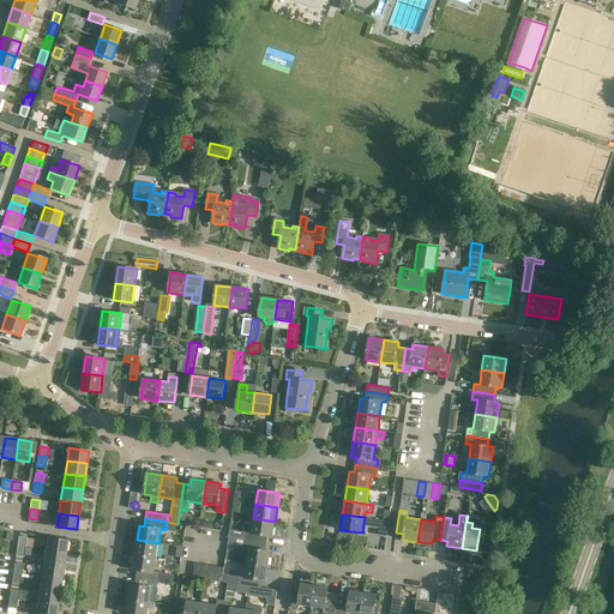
[(275,522),(253,518),(251,533),(246,531),(245,540),(266,543),(268,536),(272,537),(275,522)]
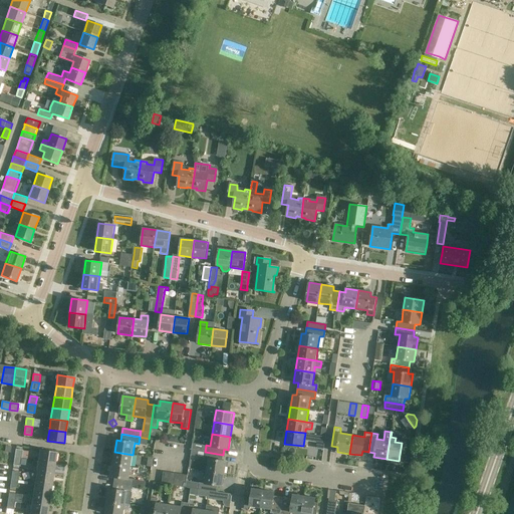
[(15,449),(14,457),(21,459),(22,450),(15,449)]
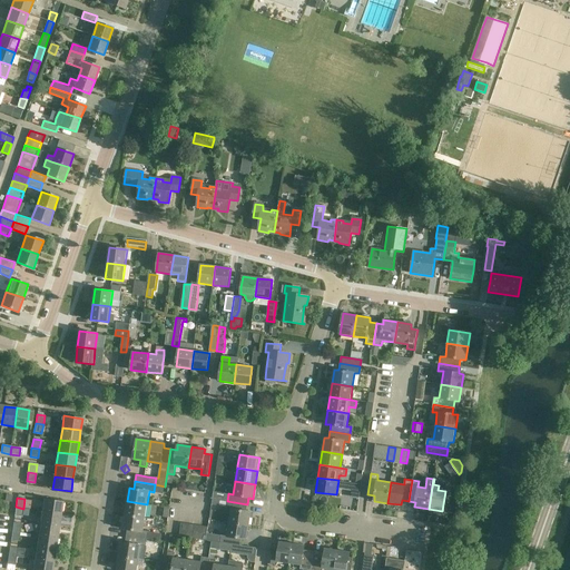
[(42,511),(61,513),(62,501),(45,499),(42,511)]
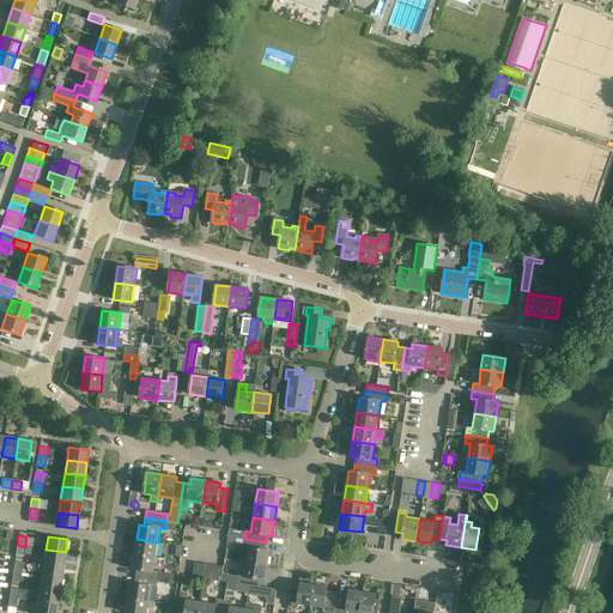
[(137,539),(134,553),(156,557),(158,542),(137,539)]
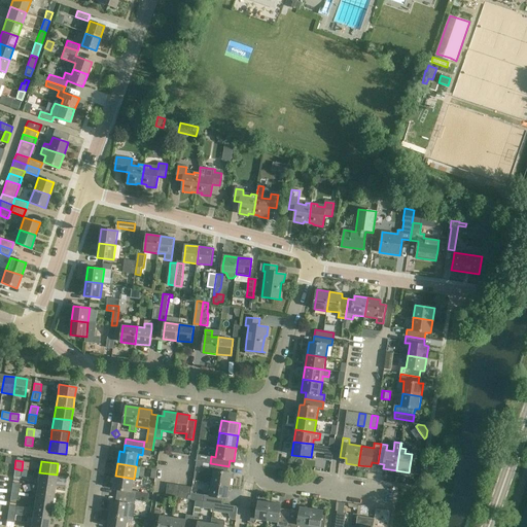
[(211,483),(231,486),(233,473),(227,472),(229,466),(210,463),(209,470),(213,470),(211,483)]
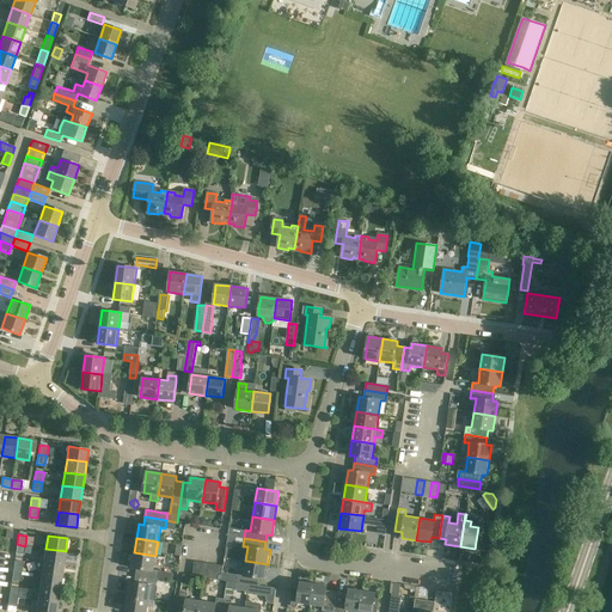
[(24,556),(25,546),(17,544),(16,555),(24,556)]
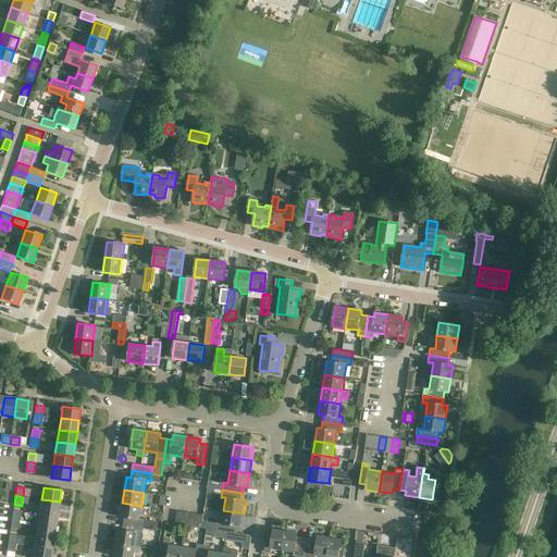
[(58,514),(60,502),(41,499),(39,511),(58,514)]
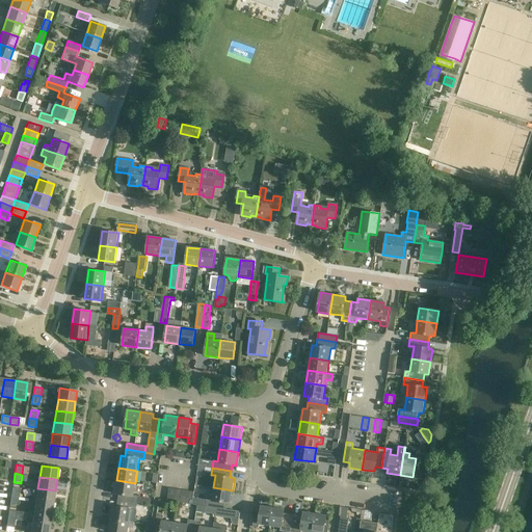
[(137,503),(150,505),(154,505),(155,501),(151,500),(151,499),(134,496),(135,483),(116,480),(114,494),(118,494),(117,500),(137,503)]
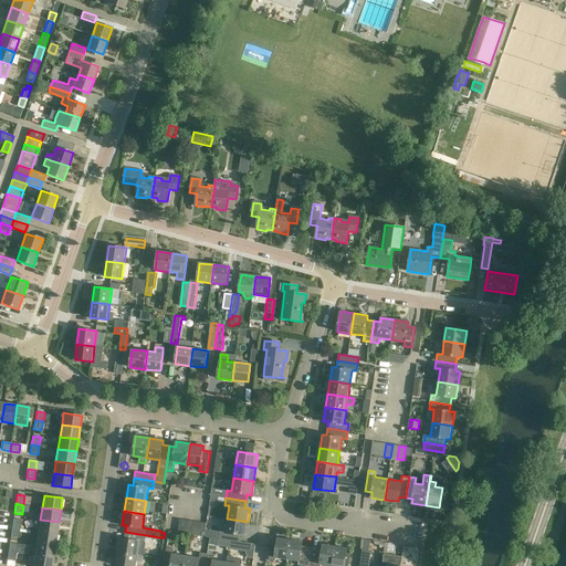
[(21,520),(13,519),(12,527),(20,528),(21,520)]
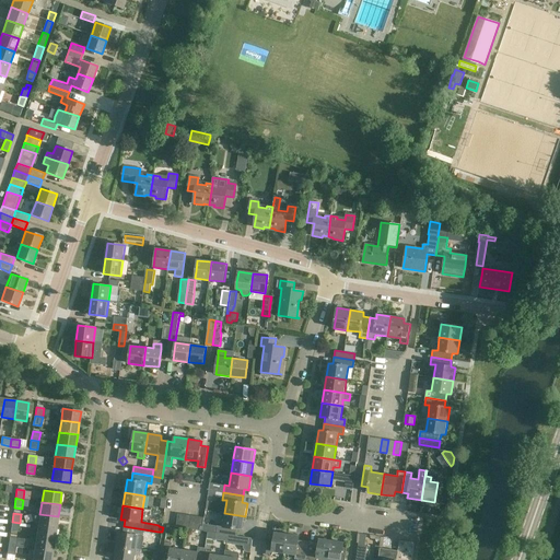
[(176,526),(184,527),(185,514),(178,513),(176,526)]
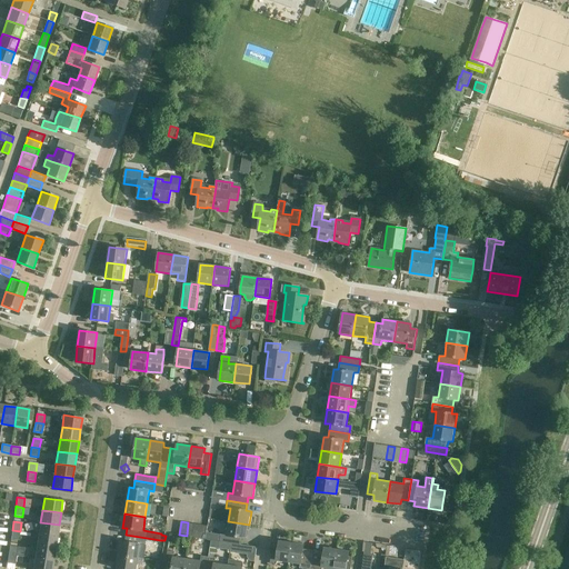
[(206,539),(220,541),(240,545),(241,538),(247,538),(249,525),(228,521),(226,535),(221,533),(221,535),(207,532),(206,539)]
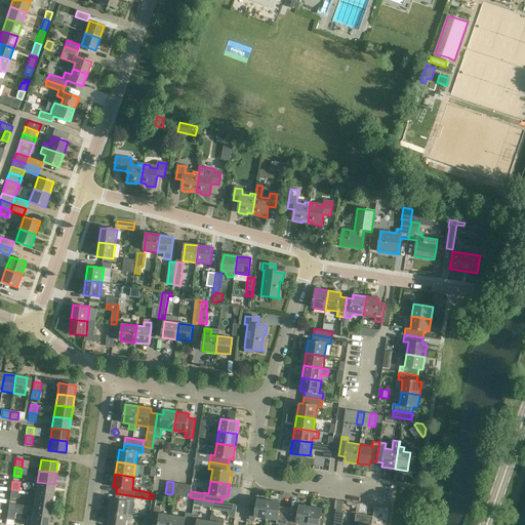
[(36,493),(52,495),(54,484),(37,482),(36,493)]
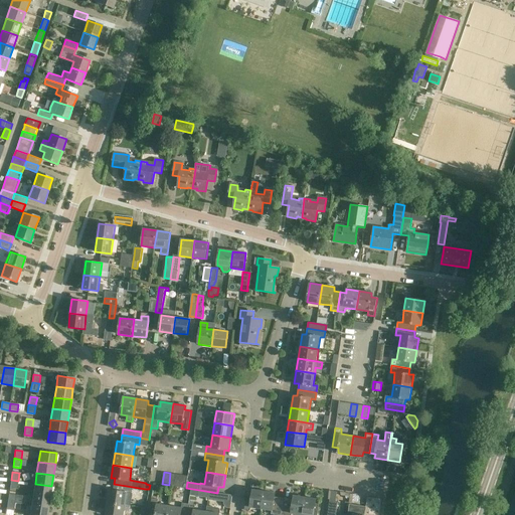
[(17,489),(18,481),(11,480),(10,488),(17,489)]
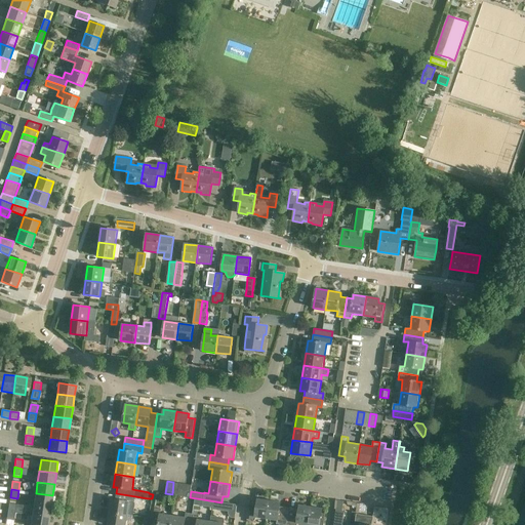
[(51,507),(52,495),(36,493),(34,505),(51,507)]
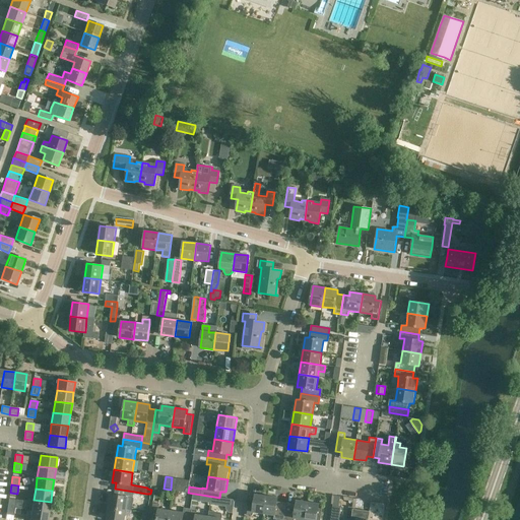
[(133,499),(134,492),(115,489),(115,495),(110,495),(108,507),(127,510),(128,498),(133,499)]
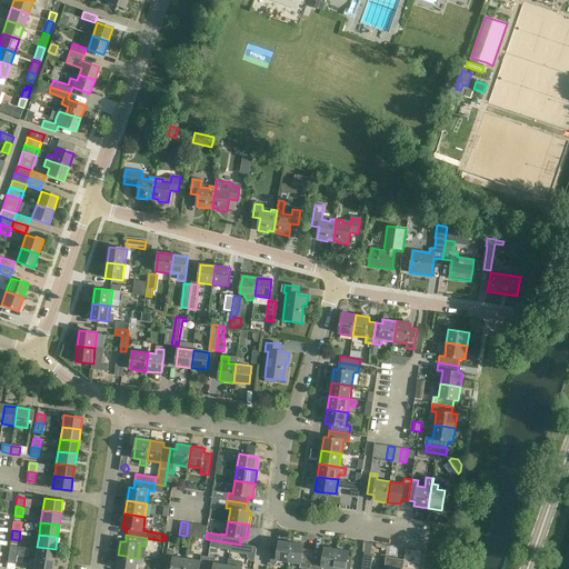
[(219,548),(229,549),(240,551),(240,545),(220,541),(219,548)]
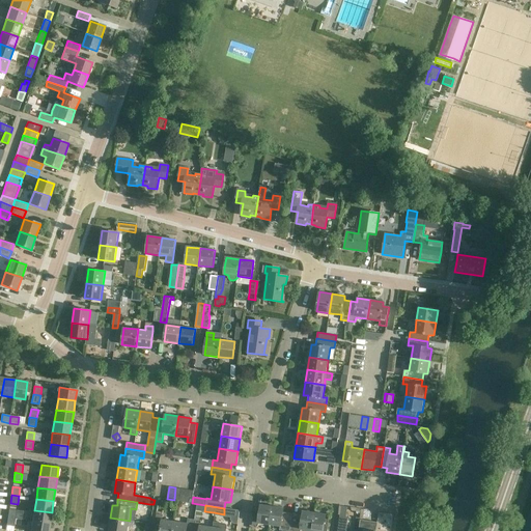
[(270,525),(272,506),(260,505),(259,510),(256,510),(257,508),(256,508),(254,526),(258,526),(258,523),(270,525)]
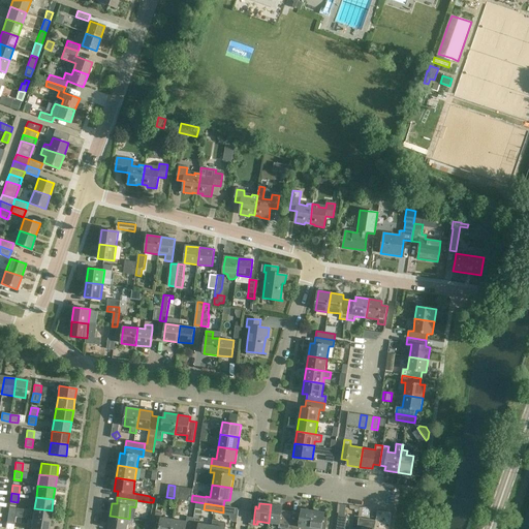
[(282,506),(271,504),(269,523),(279,524),(279,528),(281,528),(288,528),(291,514),(281,512),(282,506)]
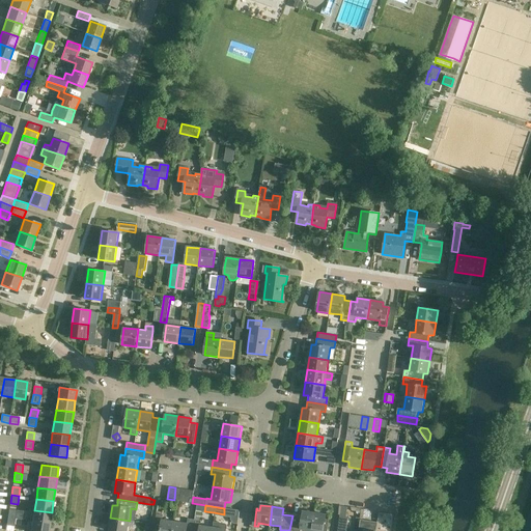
[(17,510),(9,509),(8,518),(16,519),(17,510)]
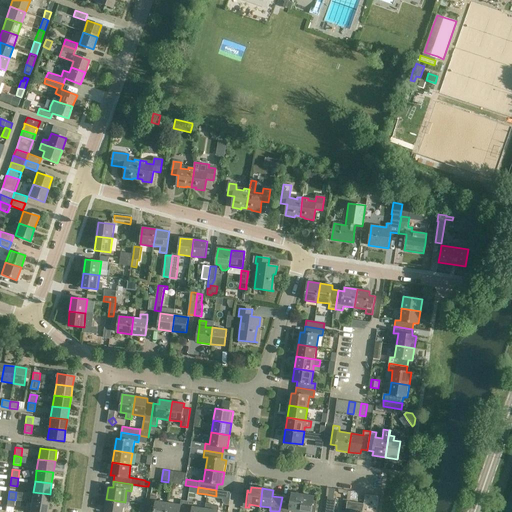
[(48,505),(50,494),(33,492),(31,503),(48,505)]
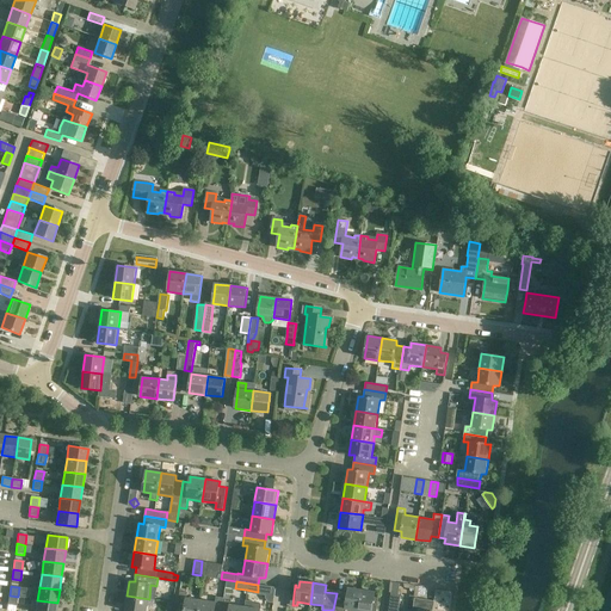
[(347,594),(337,593),(333,610),(345,610),(346,609),(359,610),(362,590),(349,588),(347,594)]
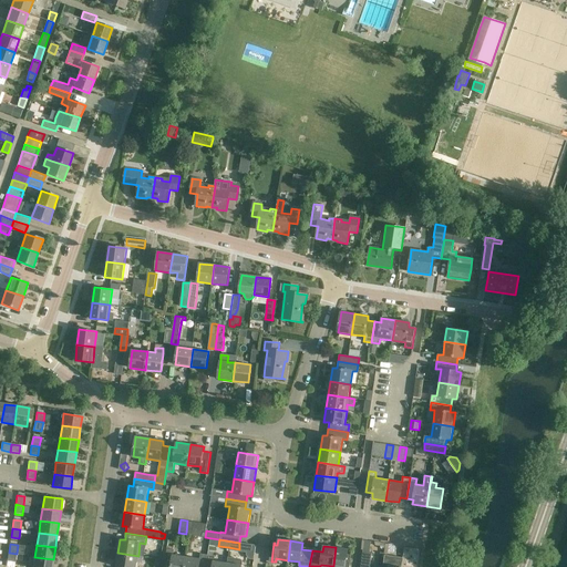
[(349,566),(351,555),(350,556),(347,556),(348,549),(336,547),(333,566),(349,566)]
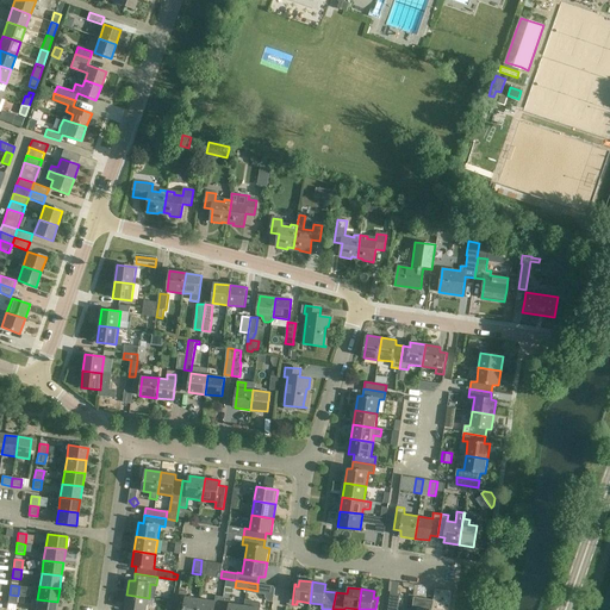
[(198,609),(200,599),(186,597),(187,592),(179,591),(176,609),(198,609)]
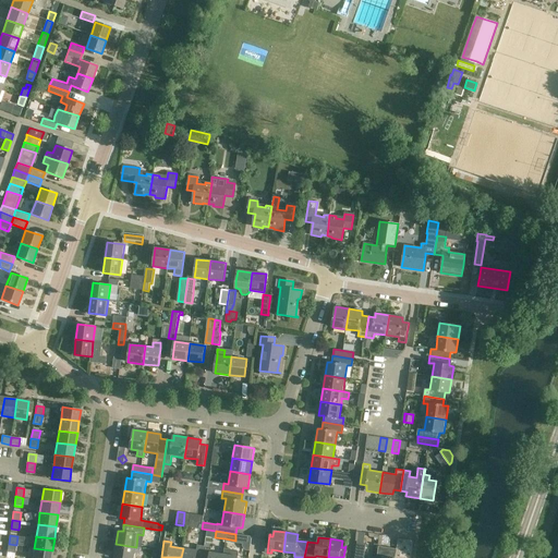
[(354,557),(363,557),(366,544),(358,543),(354,557)]
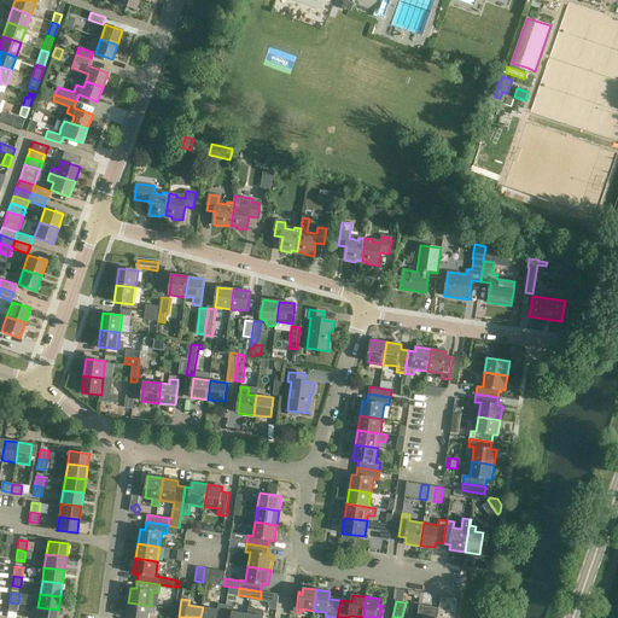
[(18,604),(10,602),(7,612),(16,613),(18,604)]
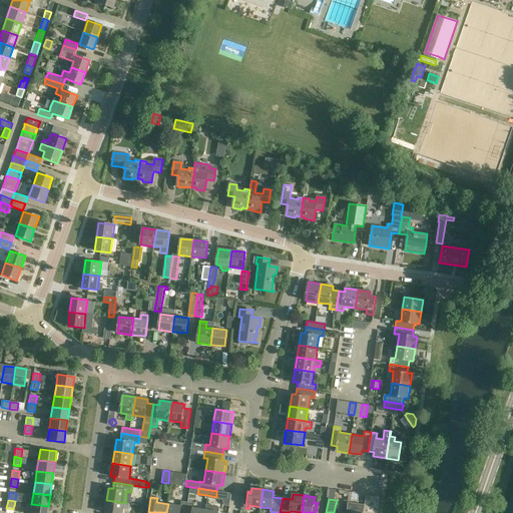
[(123,512),(125,503),(106,500),(104,512),(106,512),(123,512)]
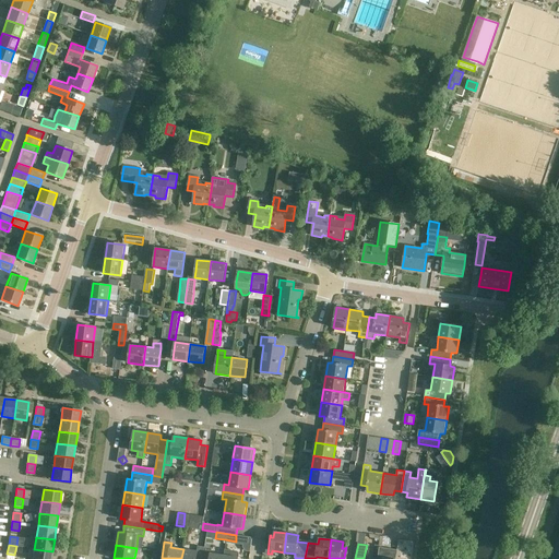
[(202,558),(204,547),(197,546),(197,551),(183,549),(181,558),(202,558)]
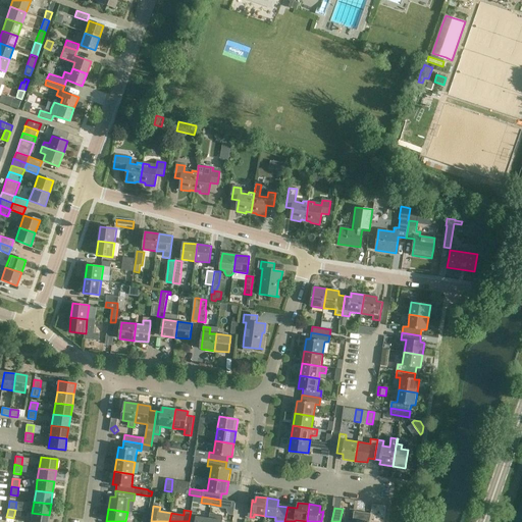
[(208,521),(209,518),(197,517),(198,512),(191,511),(189,521),(208,521)]
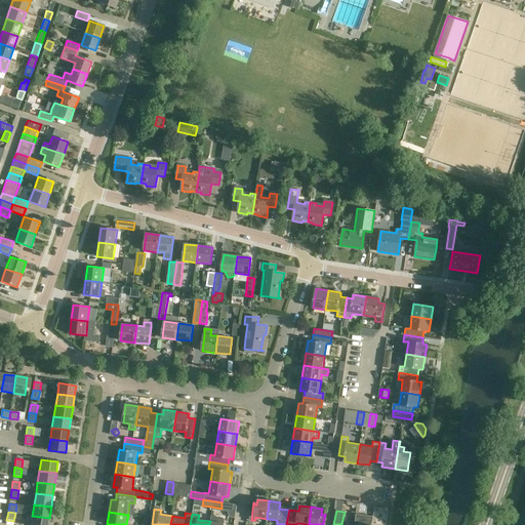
[(370,524),(371,517),(373,517),(373,516),(356,514),(355,524),(354,524),(357,524),(370,524)]
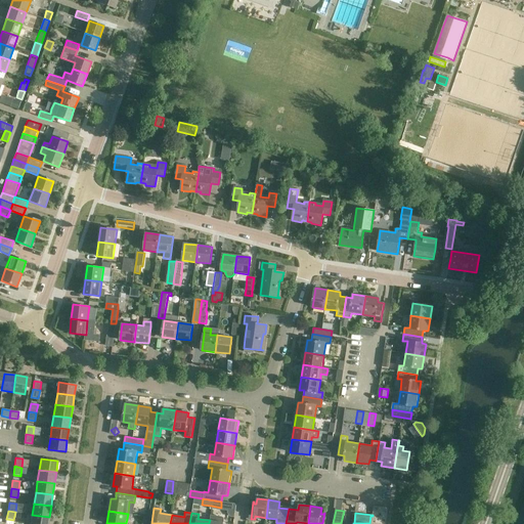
[(48,523),(49,517),(32,515),(30,523),(48,523)]
